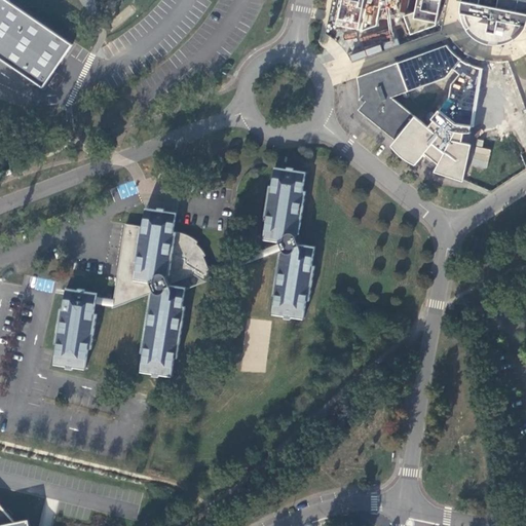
[(0,0),(0,58),(42,86),(70,44),(5,0),(0,0)]
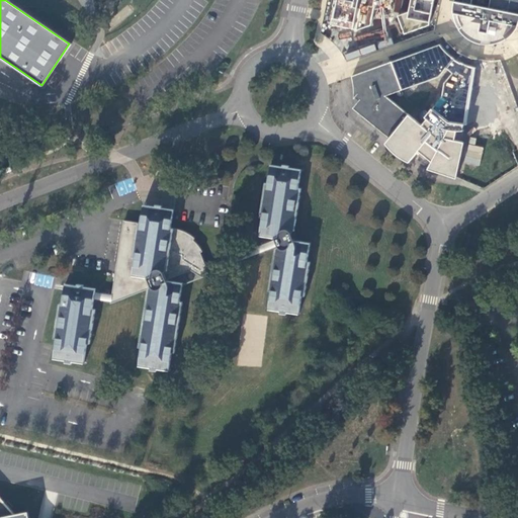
[(434,0),(329,0),(323,33),(348,60),(429,24),(434,0)]
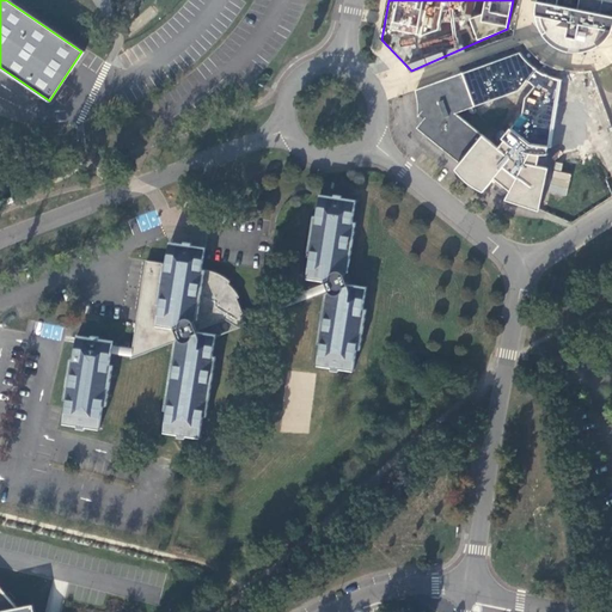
[(611,0),(576,0),(575,8),(611,16),(611,0)]
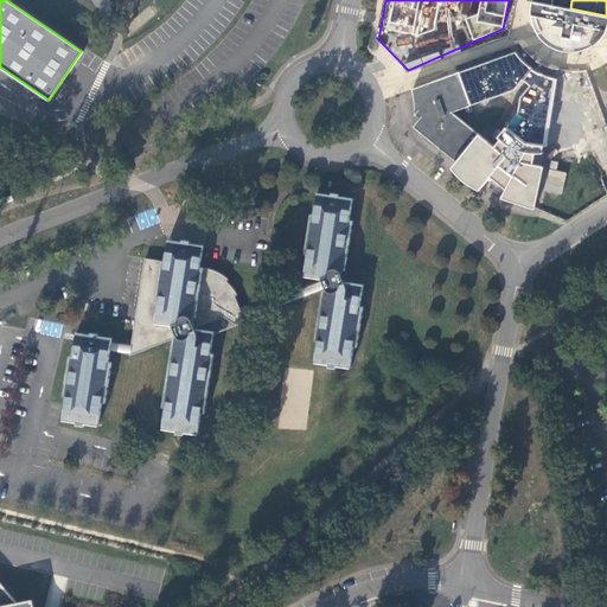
[(606,16),(570,8),(553,5),(534,1),(532,6),(532,8),(532,11),(532,13),(532,16),(532,17),(532,19),(534,21),(534,23),(534,25),(535,27),(536,30),(537,31),(538,33),(538,34),(540,37),(542,38),(543,39),(544,40),(545,43),(548,44),(549,45),(551,46),(553,48),(555,48),(556,49),(558,50),(561,50),(563,51),(564,51),(567,51),(569,51),(572,52),(573,52),(575,52),(577,51),(579,51),(581,51),(583,50),(586,50),(587,49),(589,48),(592,48),(593,46),(595,45),(596,44),(598,43),(600,40),(601,39),(602,38),(604,37),(605,34),(606,33),(606,31),(606,16)]
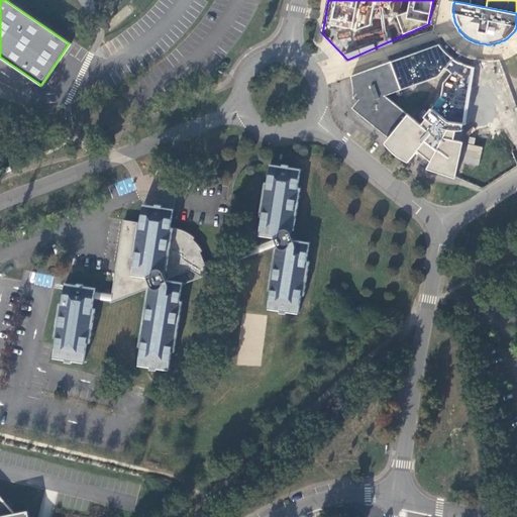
[(394,153),(408,163),(413,157),(418,150),(431,161),(428,168),(444,174),(454,178),(462,141),(458,140),(460,130),(462,130),(463,130),(464,123),(474,69),(463,66),(456,63),(450,59),(443,52),(439,46),(422,53),(386,66),(351,77),(352,81),(352,84),(353,87),(353,90),(353,93),(353,95),(352,99),(354,97),(359,101),(352,109),(389,137),(383,142),(394,153)]
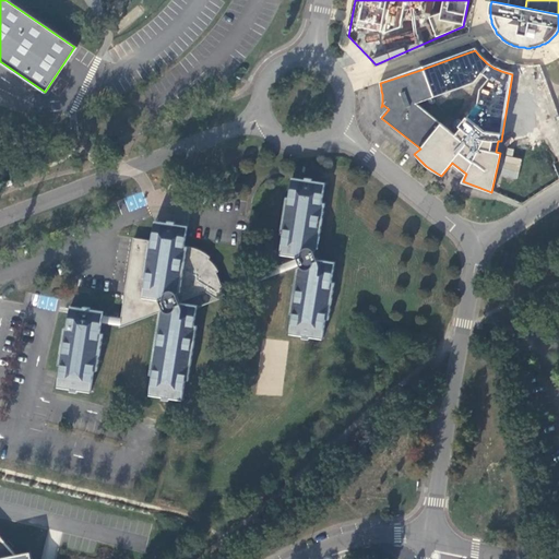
[(518,179),(522,158),(504,155),(500,176),(518,179)]
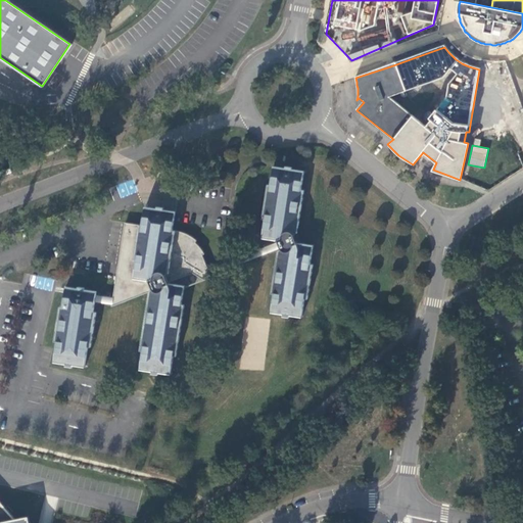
[(289,232),(289,231),(290,224),(298,225),(304,190),(301,190),(304,172),(274,167),(271,185),(268,185),(263,220),(265,220),(263,238),(278,240),(279,242),(281,248),(282,249),(282,250),(283,251),(284,251),(284,252),(285,252),(286,252),(285,260),(277,259),(272,293),(274,294),(271,313),(302,317),(304,299),(307,299),(313,265),(311,265),(313,246),(297,244),(293,235),(293,234),(293,233),(292,233),(292,232),(291,232),(290,232),(289,232)]
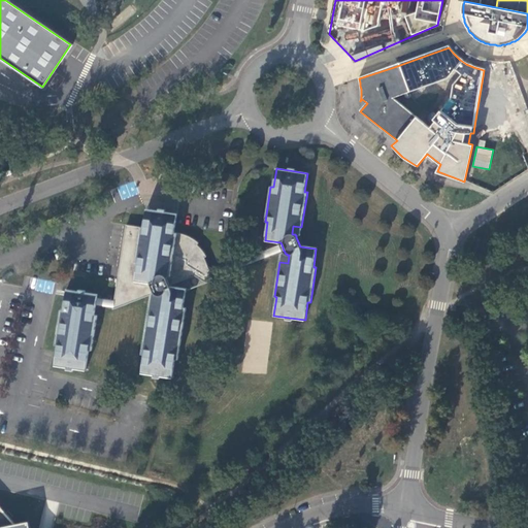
[(118,187),(122,199),(137,194),(134,182),(118,187)]
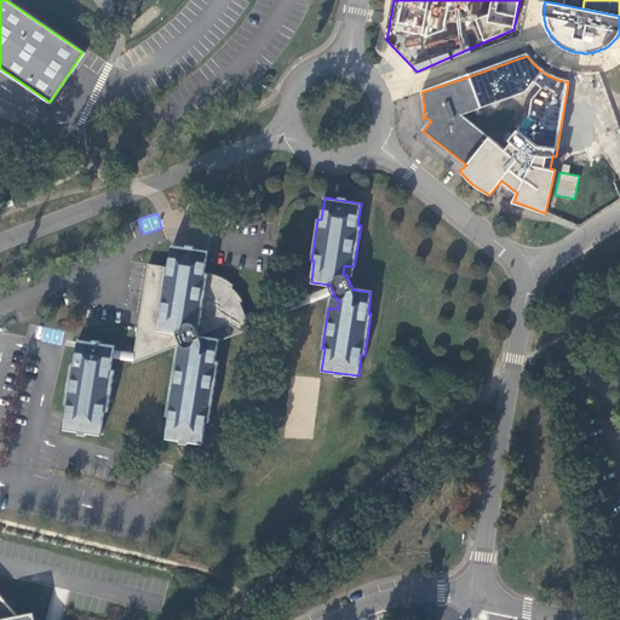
[(148,264),(138,327),(135,352),(133,361),(133,363),(150,356),(149,354),(178,343),(182,342),(182,343),(183,344),(184,345),(185,345),(187,346),(185,356),(176,354),(166,414),(170,415),(166,437),(202,443),(206,422),(210,422),(219,361),(216,360),(219,339),(201,336),(200,334),(230,323),(242,332),(251,328),(250,326),(247,319),(244,309),(242,306),(241,305),(241,304),(240,303),(242,302),(242,300),(241,298),(240,297),(239,294),(237,293),(236,292),(234,290),(233,288),(231,287),(234,286),(233,285),(231,283),(229,282),(228,281),(225,280),(223,279),(222,277),(219,276),(217,275),(216,275),(213,274),(211,274),(210,274),(205,273),(208,251),(194,248),(194,246),(188,245),(187,247),(172,245),(168,267),(148,264)]
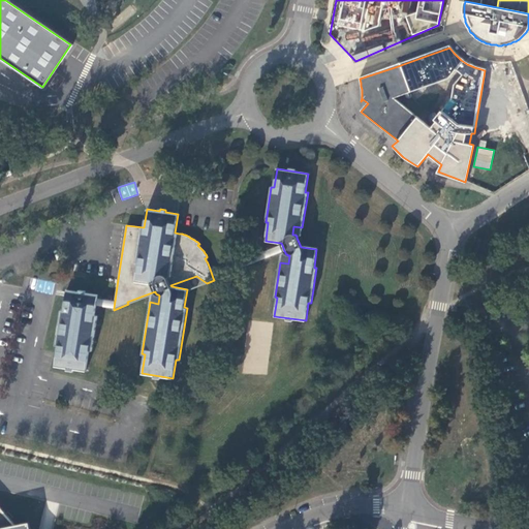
[(293,226),(292,234),(292,235),(293,235),(294,235),(296,235),(296,236),(297,236),(297,237),(297,238),(301,236),(302,227),(293,226)]
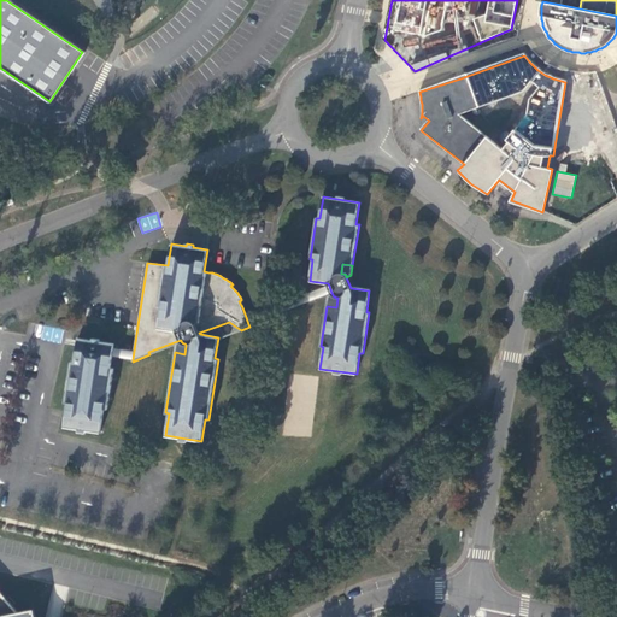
[(331,293),(329,286),(246,317),(248,324),(331,293)]
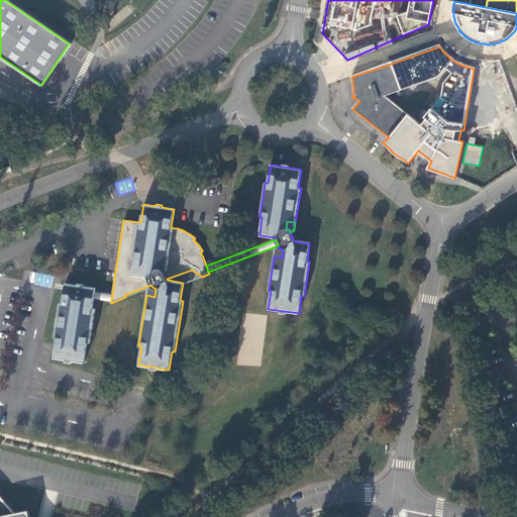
[(282,257),(283,249),(282,249),(281,249),(281,248),(280,248),(279,247),(279,246),(275,248),(274,256),(282,257)]
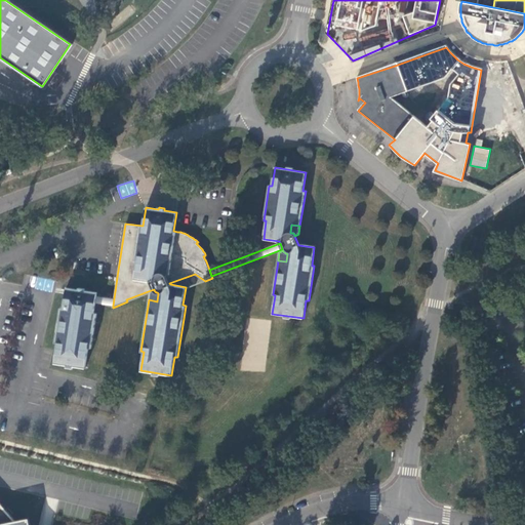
[(36,277),(35,288),(51,291),(53,280),(36,277)]
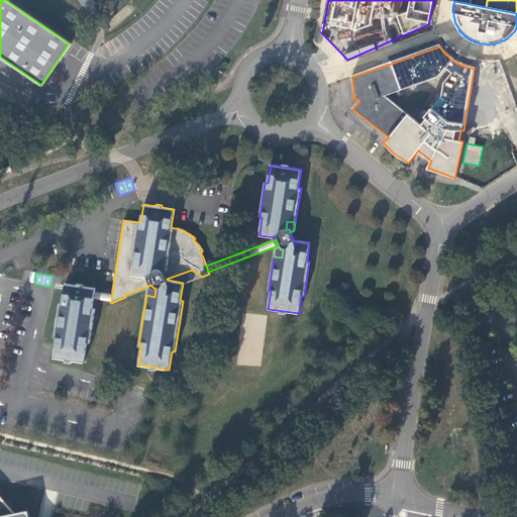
[(94,298),(95,292),(96,289),(66,284),(65,287),(63,304),(60,303),(55,337),(57,337),(54,357),(84,363),(87,342),(90,343),(95,309),(93,308),(94,298)]
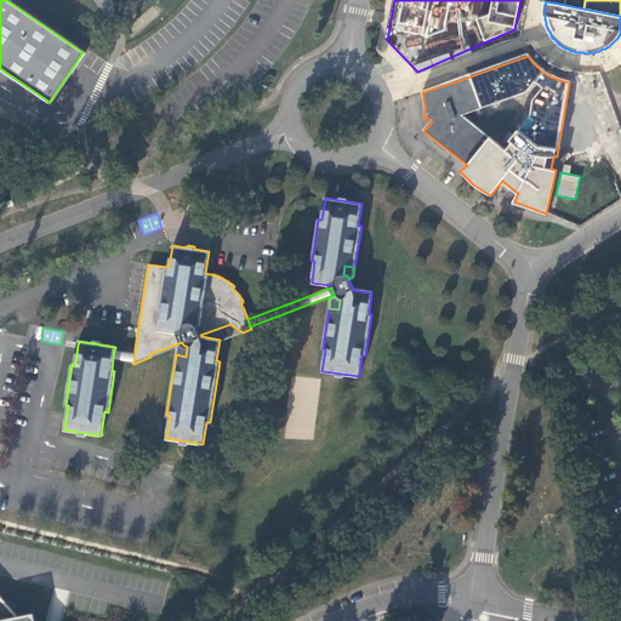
[(186,357),(187,347),(186,346),(184,346),(183,345),(182,343),(182,342),(178,343),(176,354),(186,357)]
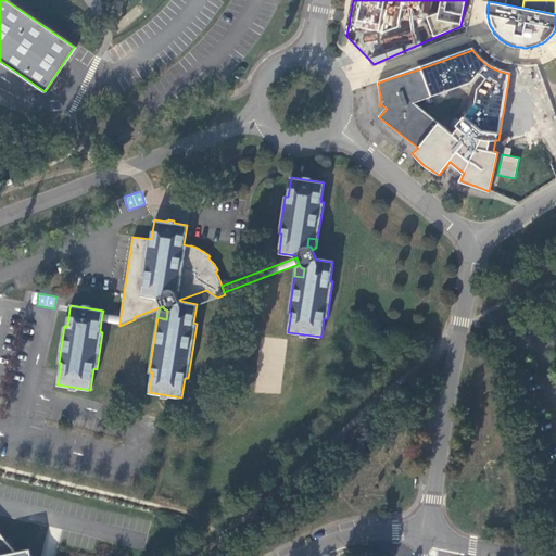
[(119,324),(121,316),(102,314),(101,320),(119,324)]
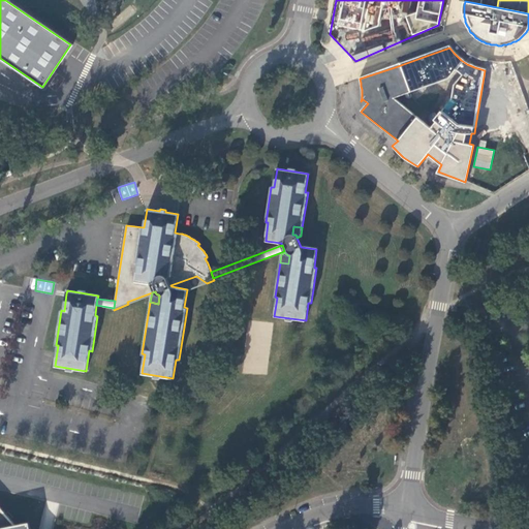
[(0,509),(0,528),(28,528),(27,522),(12,525),(0,509)]
